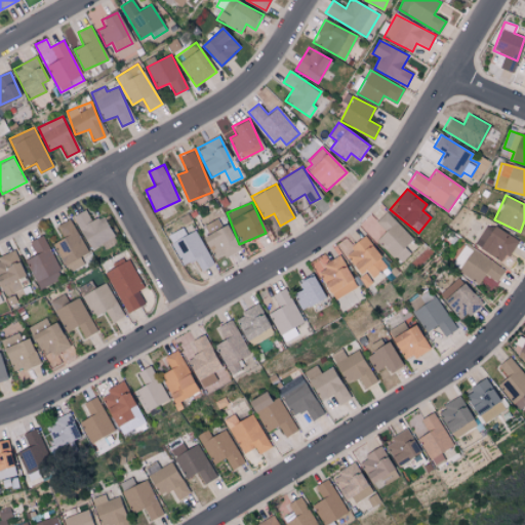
[(74,215),(89,248),(114,237),(104,215),(91,221),(86,209),(74,215)]
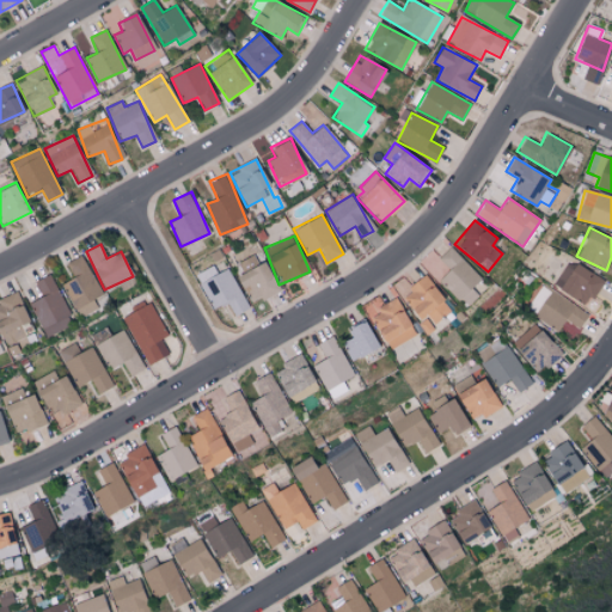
[(458,300),(481,276),(450,246),(439,258),(448,269),(436,281),(458,300)]
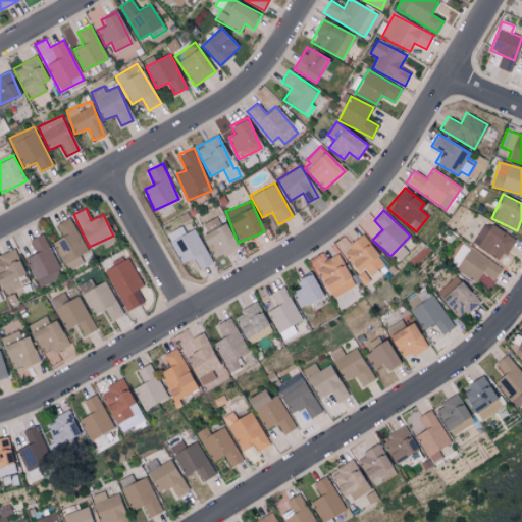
[(56,224),(63,237),(52,242),(68,270),(83,262),(80,255),(88,250),(69,217),(56,224)]
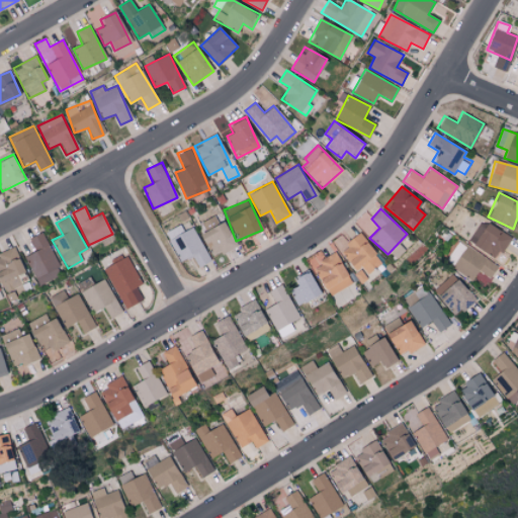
[(231,261),(227,251),(236,247),(225,220),(218,223),(214,217),(202,222),(205,230),(200,232),(216,267),(231,261)]
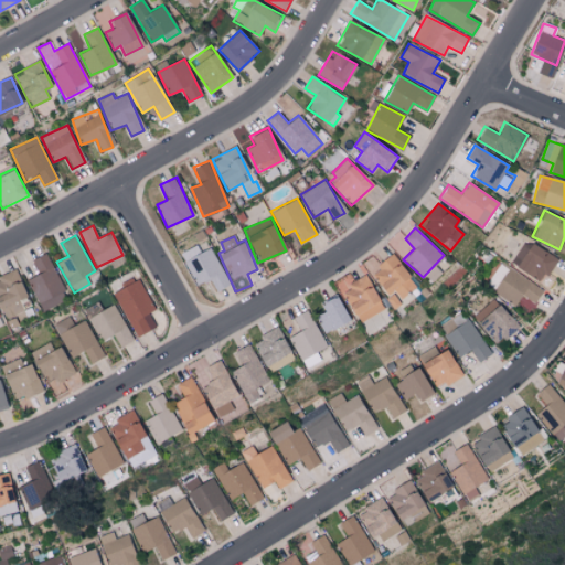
[(542,281),(556,258),(525,241),(511,264),(542,281)]
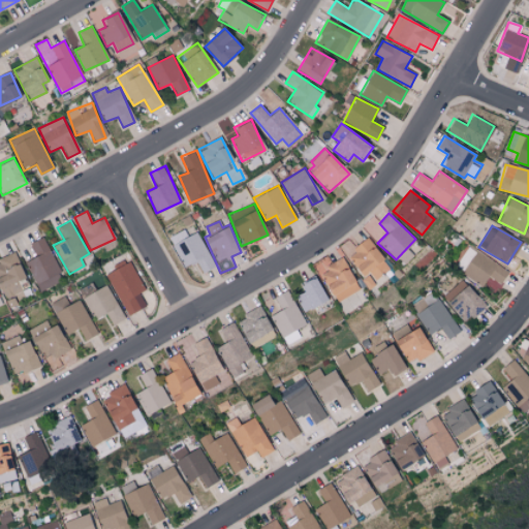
[(197,260),(201,272),(214,268),(199,231),(173,243),(183,267),(197,260)]
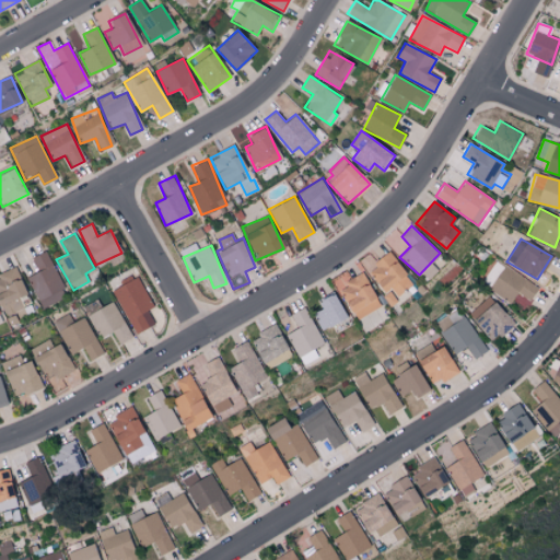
[(38,270),(25,278),(43,308),(68,294),(43,251),(32,257),(38,270)]
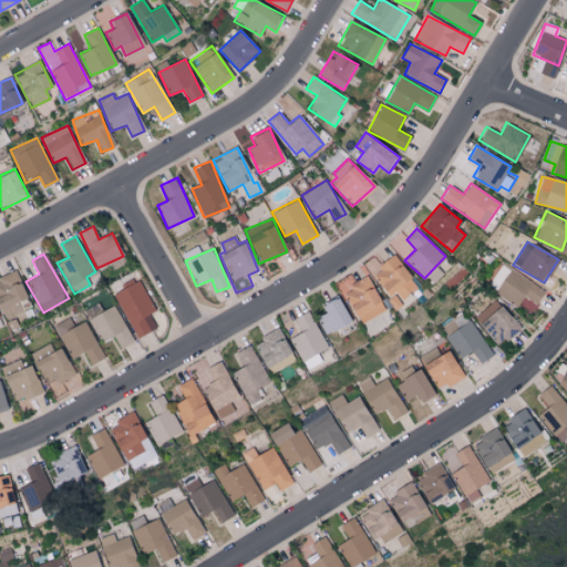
[(418,287),(394,254),(379,265),(374,257),(364,265),(387,297),(397,290),(402,298),(418,287)]
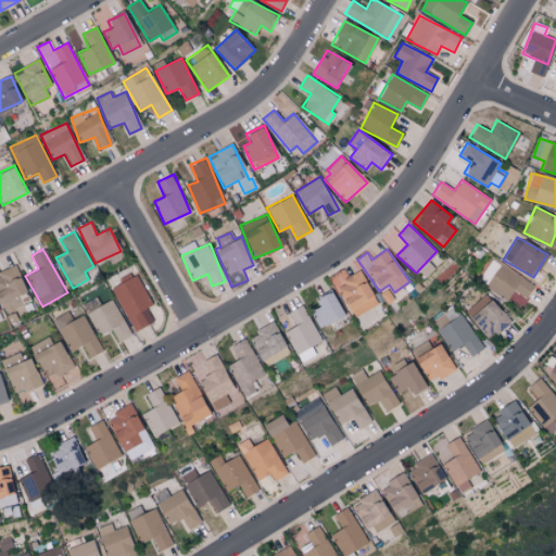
[(533,285),(495,260),(488,270),(487,269),(479,281),(507,300),(514,290),(526,298),(533,285)]
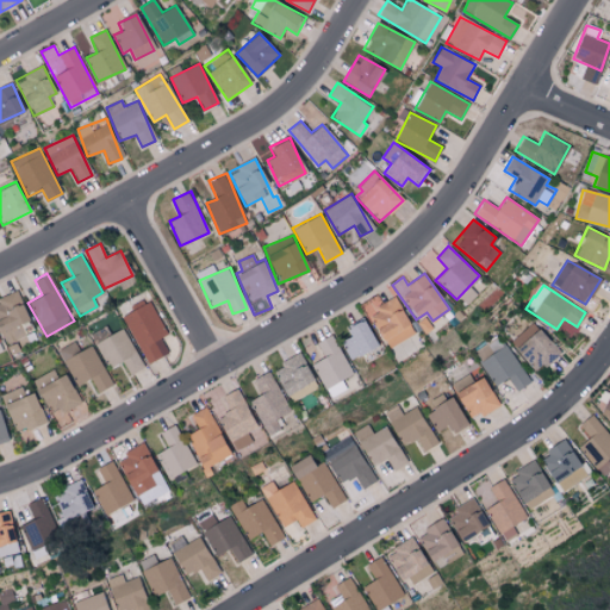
[(29,318),(17,291),(0,298),(0,329),(7,344),(19,340),(22,344),(29,341),(20,323),(29,318)]
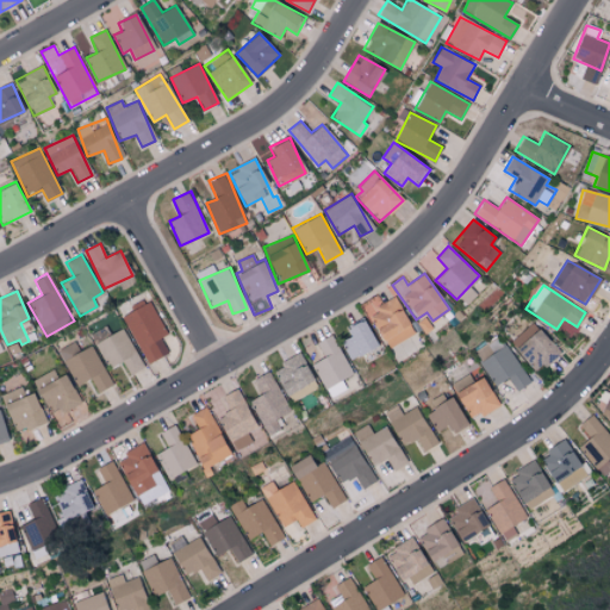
[(368,312),(387,348),(415,334),(396,298),(368,312)]
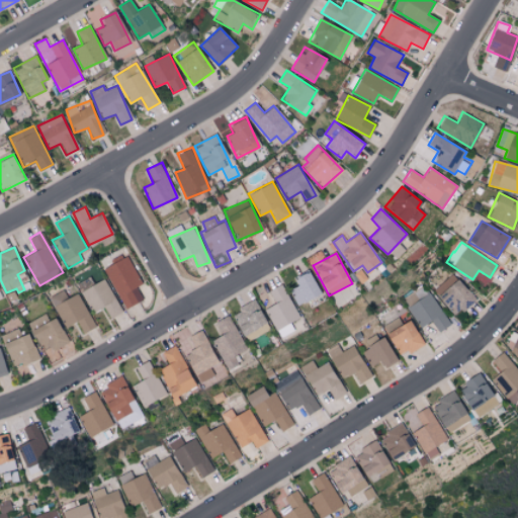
[(123,310),(143,300),(137,286),(141,284),(128,256),(104,266),(123,310)]
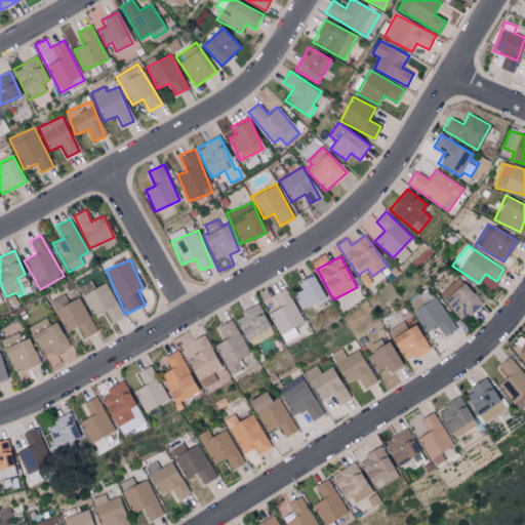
[(300,309),(324,297),(312,274),(296,282),(300,289),(292,293),(300,309)]
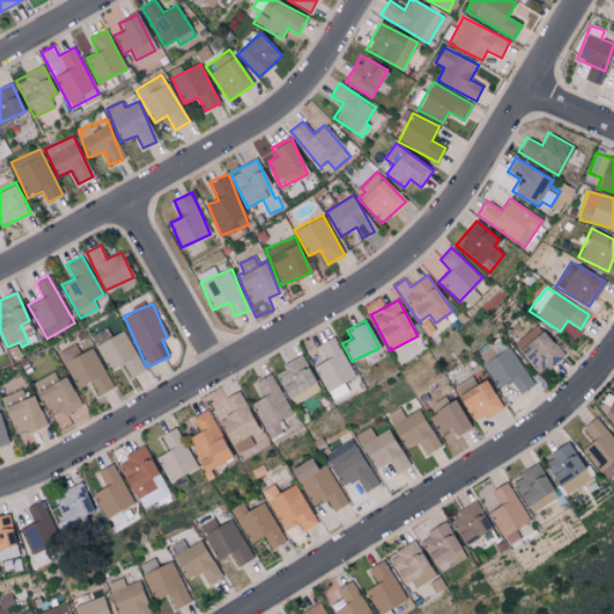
[(540,372),(545,366),(549,371),(565,353),(534,324),(512,347),(540,372)]
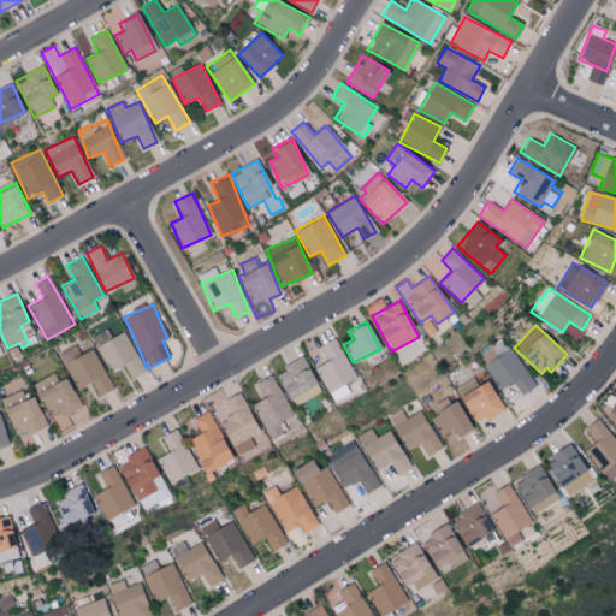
[(131,378),(144,372),(125,331),(98,344),(111,371),(124,365),(131,378)]
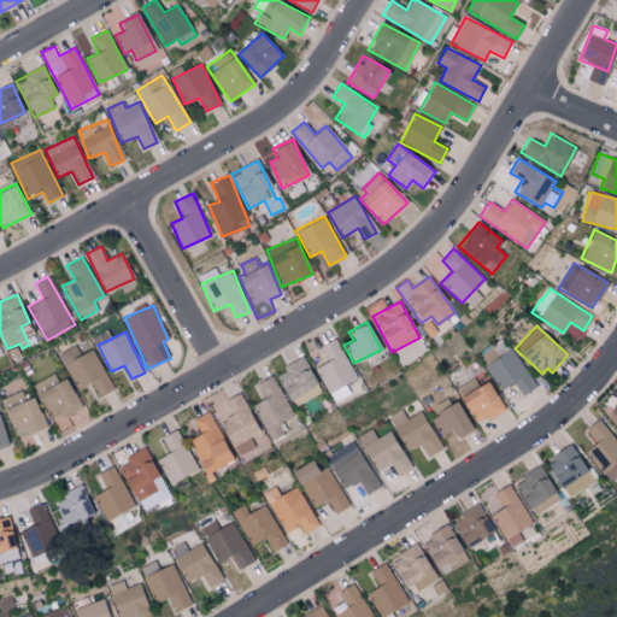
[(328,360),(316,368),(329,392),(357,377),(335,338),(319,346),(328,360)]
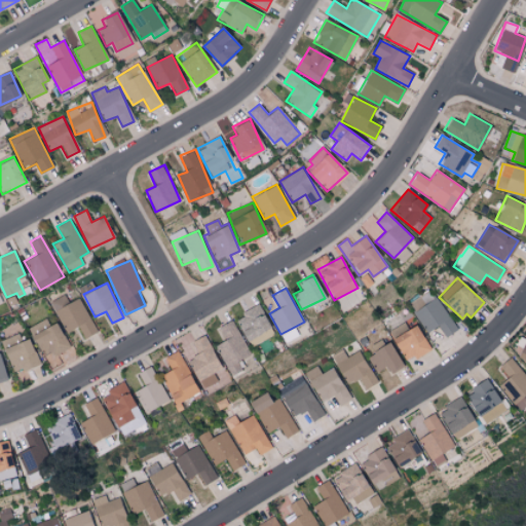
[(81,297),(68,302),(65,295),(51,300),(65,333),(79,327),(84,338),(97,333),(81,297)]
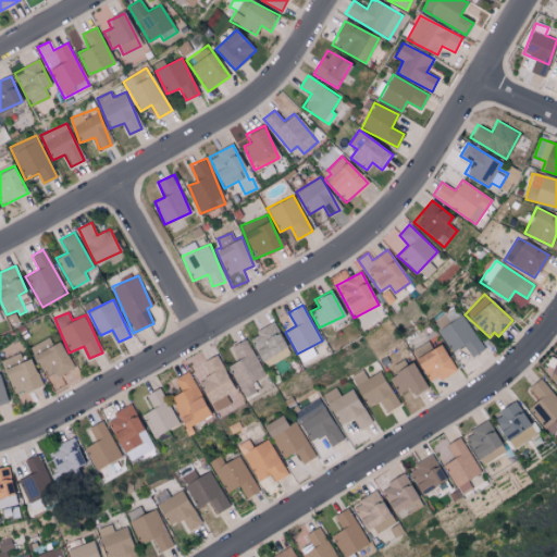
[(463,344),(473,356),(484,347),(460,314),(437,332),(453,353),(463,344)]
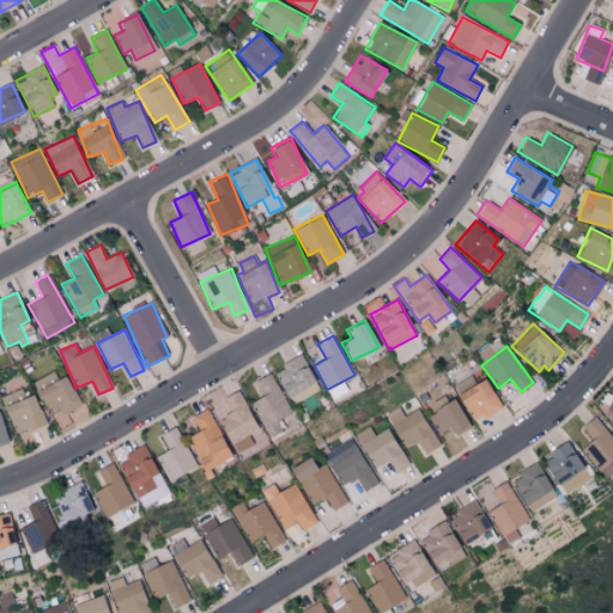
[(315,383),(302,356),(274,369),(287,396),(315,383)]
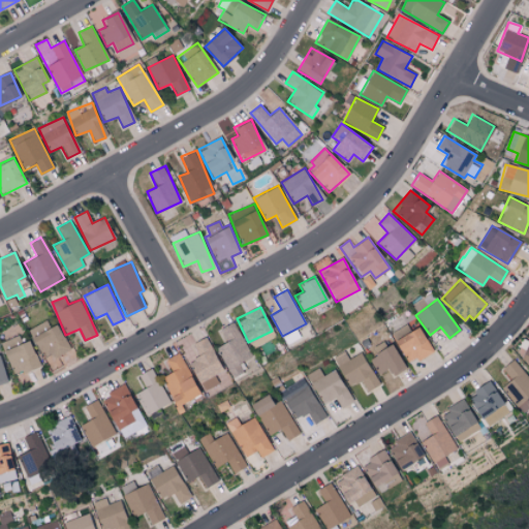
[(43,362),(69,350),(58,323),(50,327),(48,321),(30,329),(43,362)]
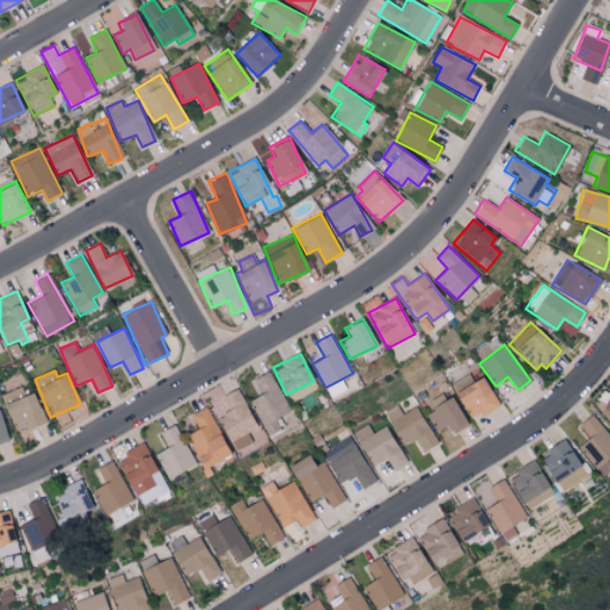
[(290,411),(271,371),(253,379),(260,394),(250,399),(267,435),(281,429),(277,417),(290,411)]
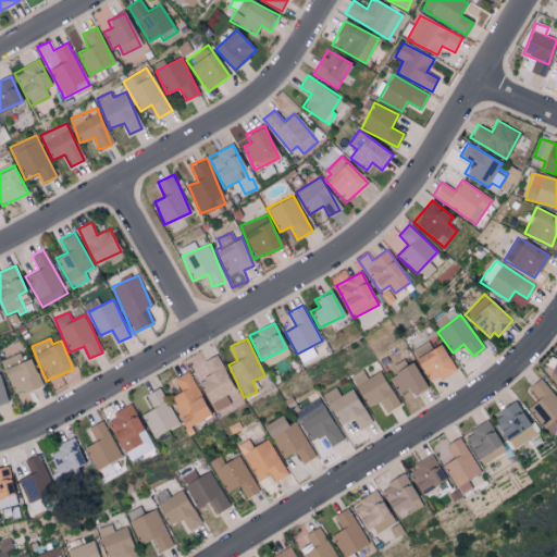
[(412,348),(426,383),(454,372),(442,343),(431,347),(429,342),(412,348)]
